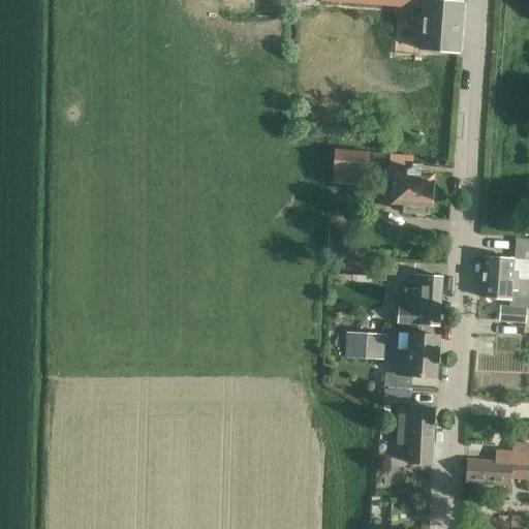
[(322,0),(322,2),(426,9),(423,51),(459,53),(463,3),(432,1),(431,0),(322,0)]
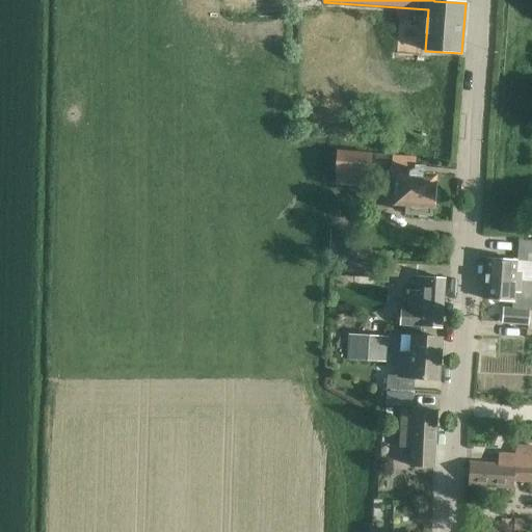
[(335,152),(334,169),(339,169),(368,171),(369,153),(341,151),(335,152)]
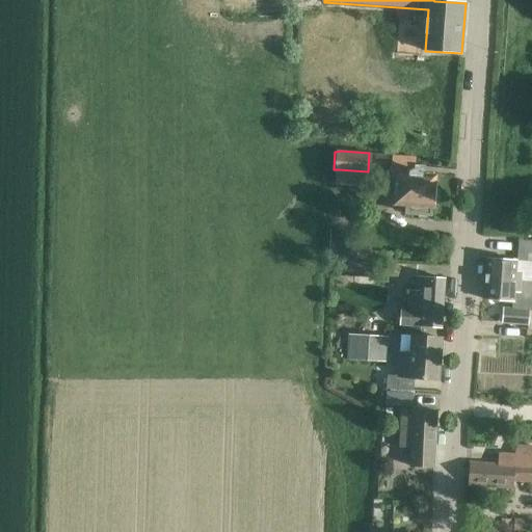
[(405,213),(416,214),(430,215),(431,206),(433,206),(435,177),(422,176),(423,173),(408,170),(407,178),(400,177),(397,203),(406,204),(405,213)]
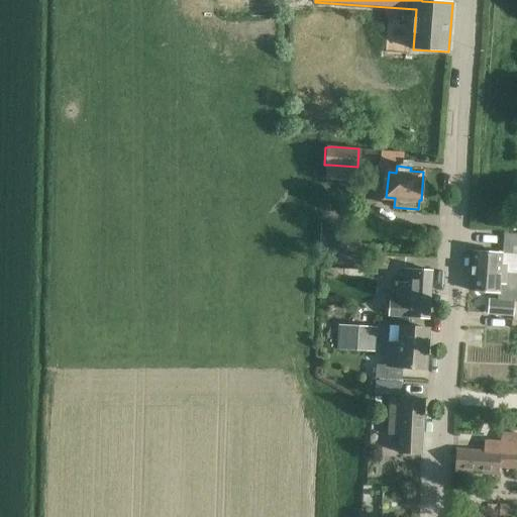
[(516,245),(516,229),(506,229),(505,245),(516,245)]
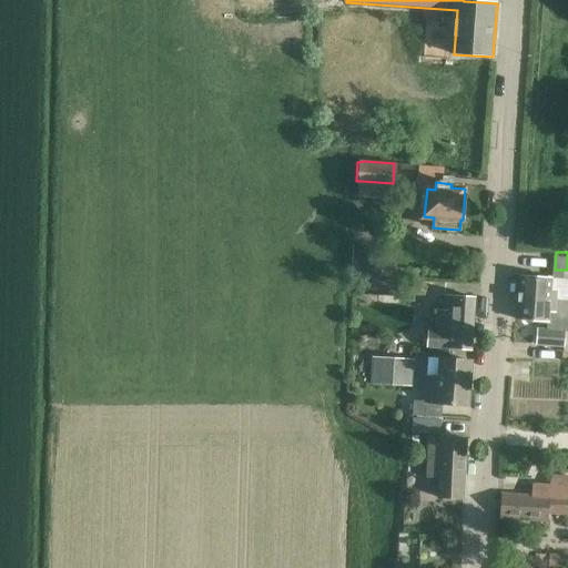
[(551,279),(519,276),(518,294),(550,296),(550,300),(567,302),(567,301),(567,281),(565,282),(551,281),(551,279)]
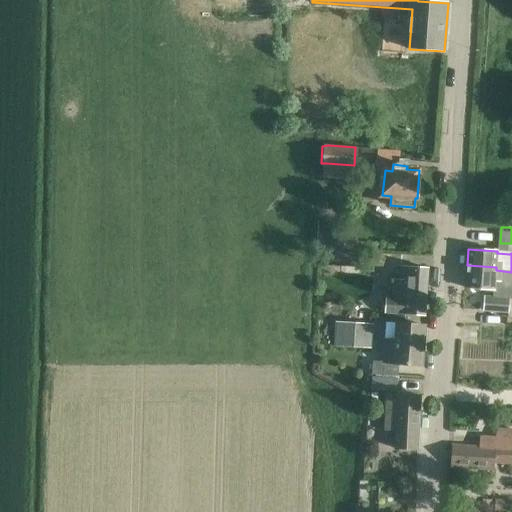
[(496,267),(467,265),(465,288),(494,290),(496,270),(496,267)]
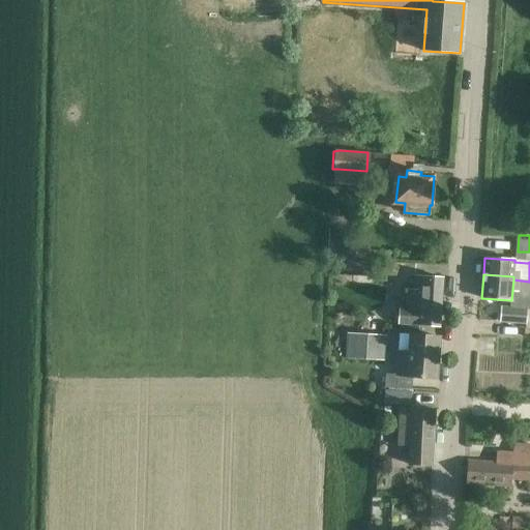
[(402,324),(419,325),(440,327),(443,278),(415,276),(414,285),(411,285),(409,308),(403,308),(402,324)]
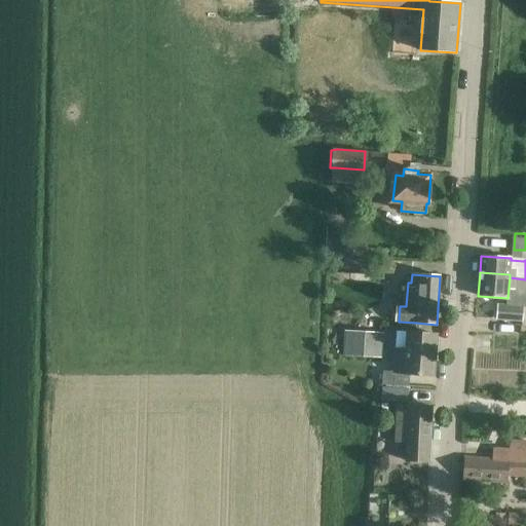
[(523,322),(524,307),(508,305),(498,305),(497,320),(518,322),(523,322)]
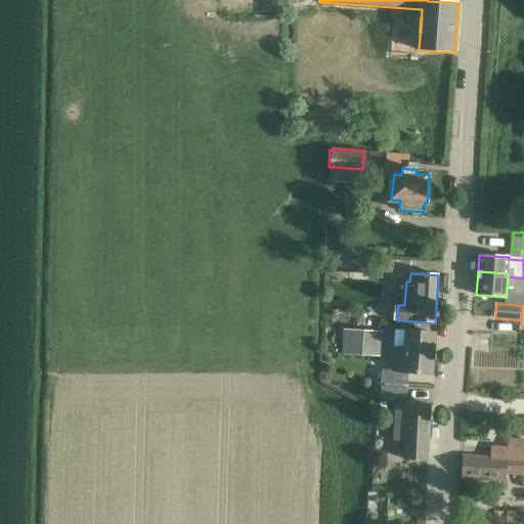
[(343,328),(342,355),(383,356),(383,332),(343,328)]
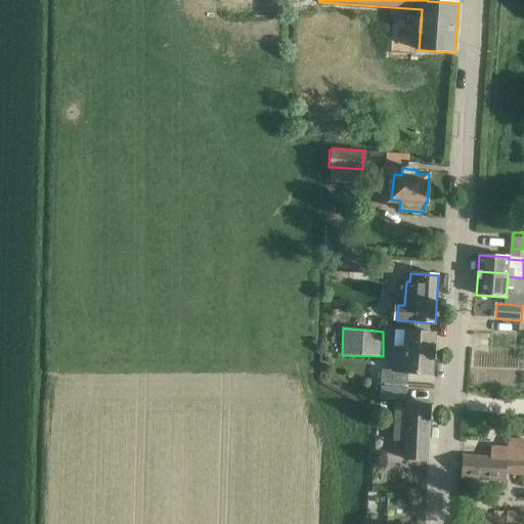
[(435,334),(415,333),(396,331),(393,372),(383,372),(382,384),(407,385),(407,373),(432,375),(435,334)]
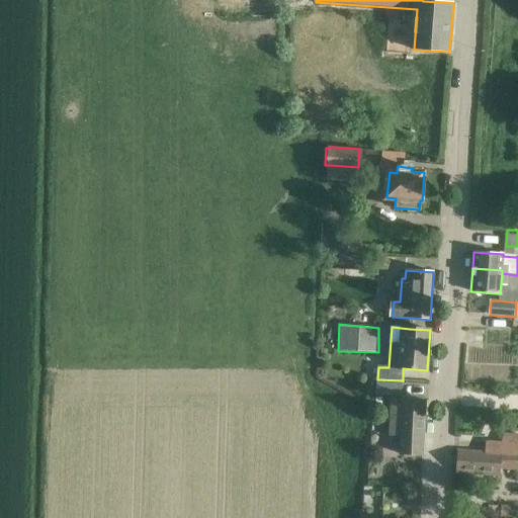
[(376,382),(375,395),(401,397),(402,383),(376,382)]
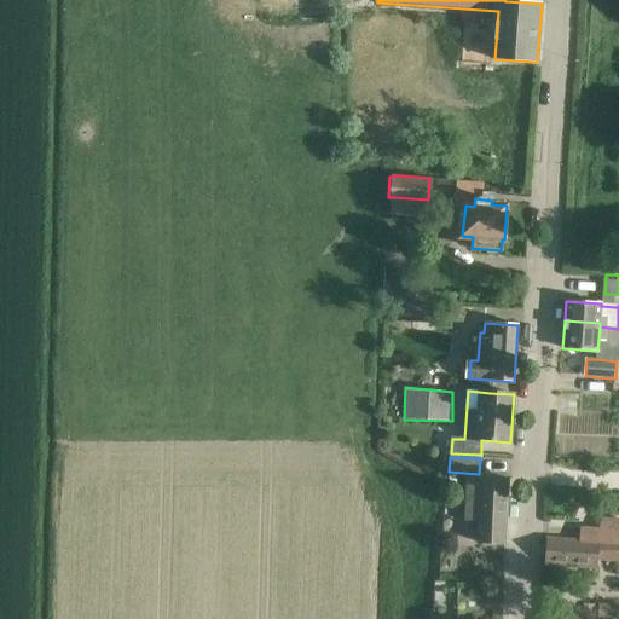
[(479,542),(480,542),(504,544),(508,479),(468,476),(466,513),(480,514),(479,542)]
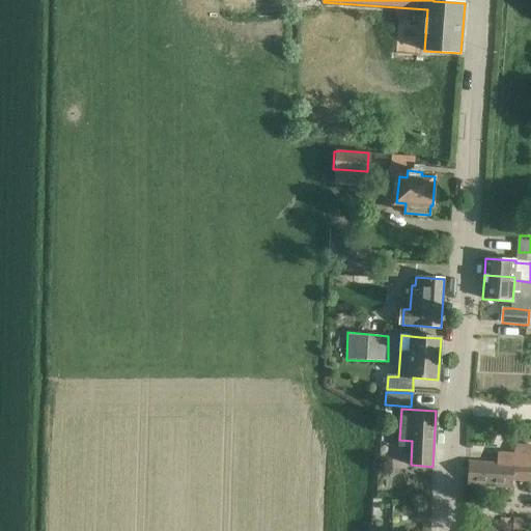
[(488,485),(510,487),(511,487),(512,480),(530,481),(530,477),(530,454),(514,454),(513,466),(469,463),(468,484),(488,485)]
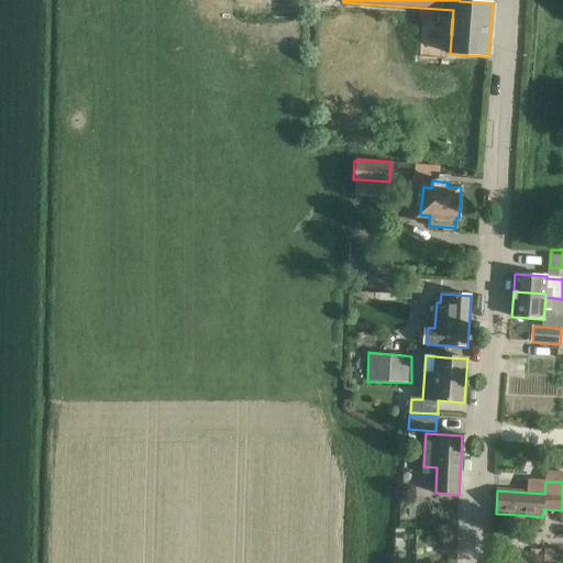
[(530,562),(544,562),(562,562),(562,551),(530,550),(530,562)]
